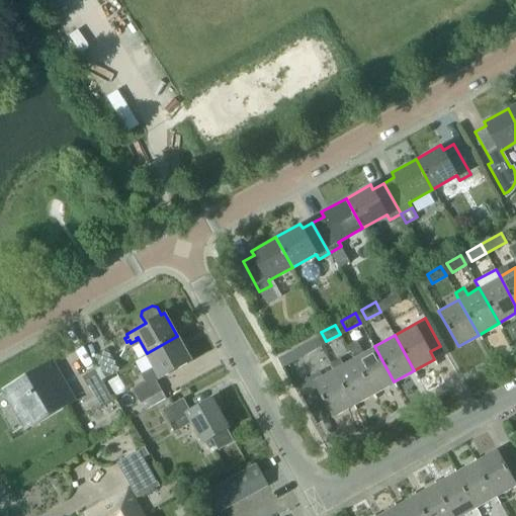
[(141,401),(162,390),(156,377),(159,375),(160,376),(190,359),(177,336),(147,353),(153,365),(141,371),(145,380),(134,387),(141,401)]
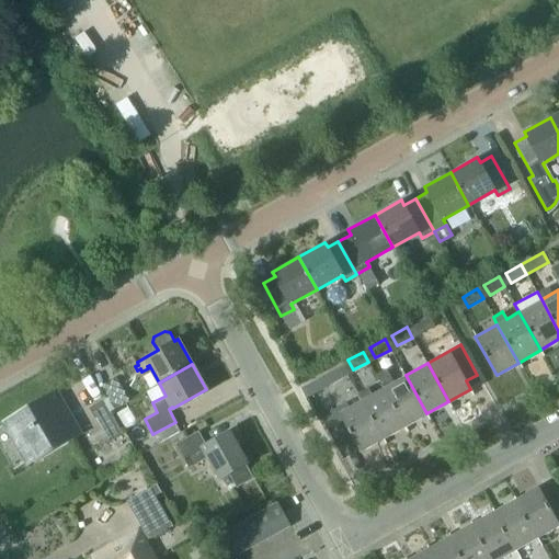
[(326,386),(348,374),(342,364),(320,376),(326,386)]
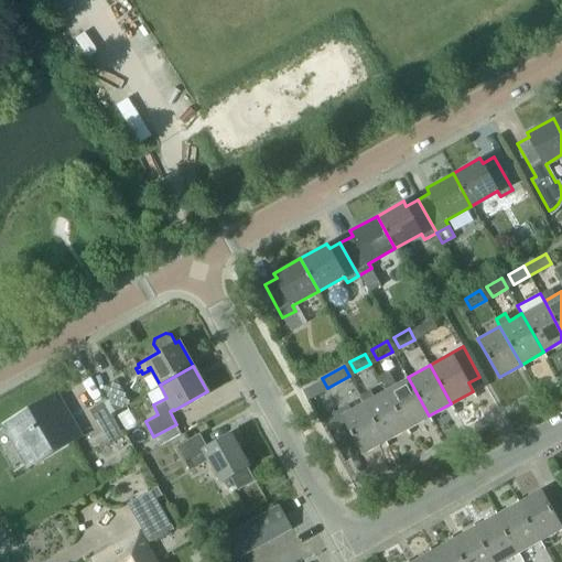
[(407,428),(429,415),(408,377),(395,385),(387,369),(377,375),(386,389),(407,428)]
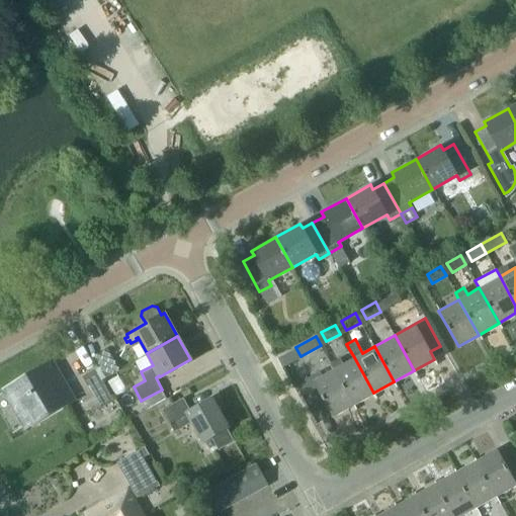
[(118,368),(106,348),(93,355),(105,376),(118,368)]
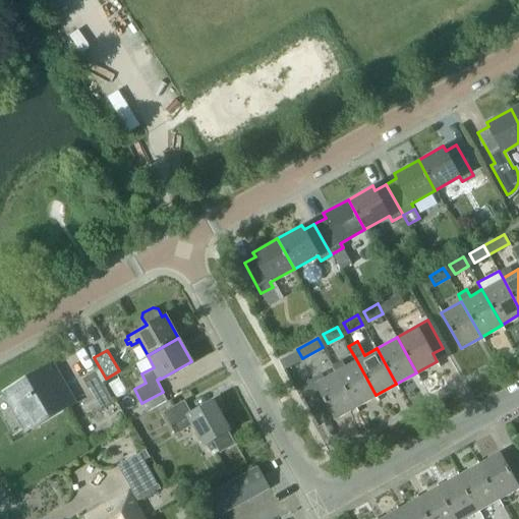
[(376,395),(356,359),(344,366),(340,358),(332,363),(336,370),(356,406),(376,395)]
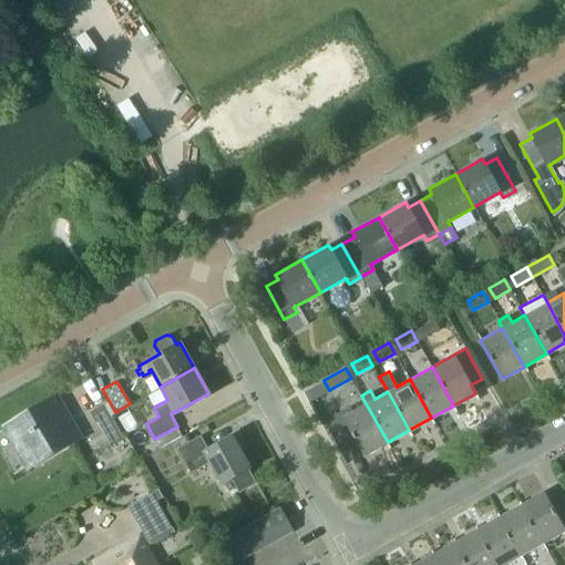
[(84,437),(59,391),(0,424),(27,469),(84,437)]
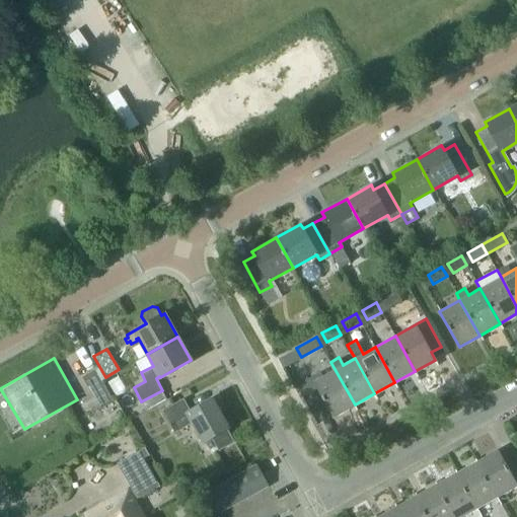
[(82,375),(100,408),(114,399),(95,368),(82,375)]
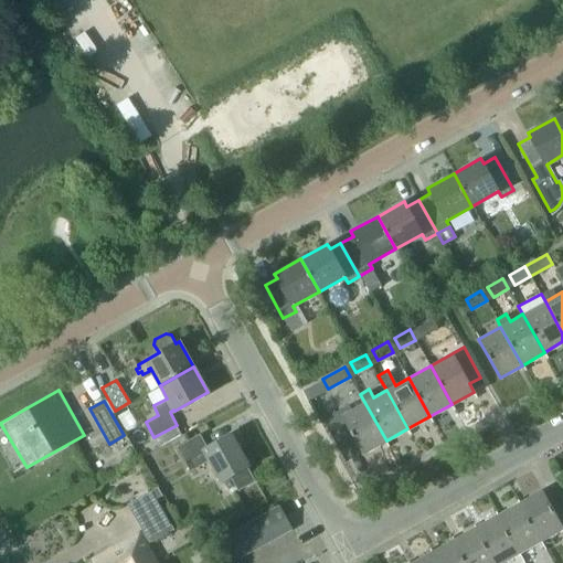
[(363,454),(386,441),(364,402),(351,410),(348,404),(331,413),(335,418),(326,424),(346,459),(361,450),(363,454)]
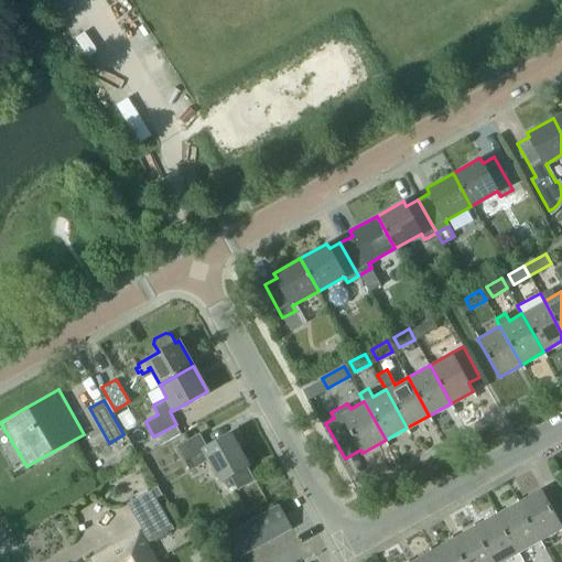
[(249,475),(245,466),(248,464),(230,433),(206,446),(198,432),(175,445),(188,469),(208,458),(220,481),(229,475),(236,487),(248,481),(249,475)]
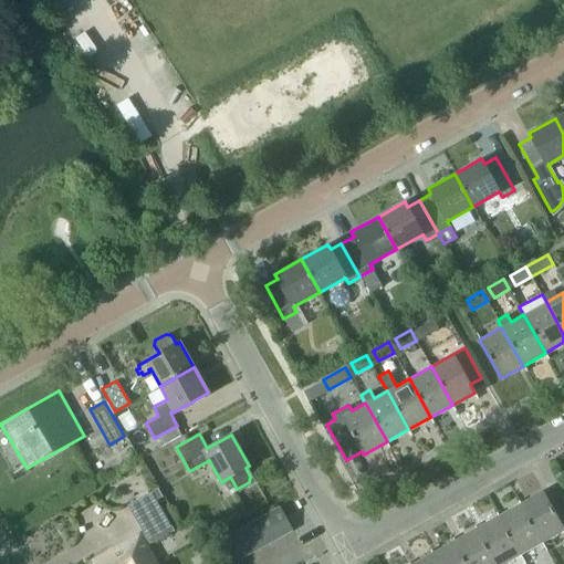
[(155,563),(144,545),(173,529),(156,498),(162,494),(157,487),(126,504),(143,532),(138,534),(93,560),(95,563),(155,563)]
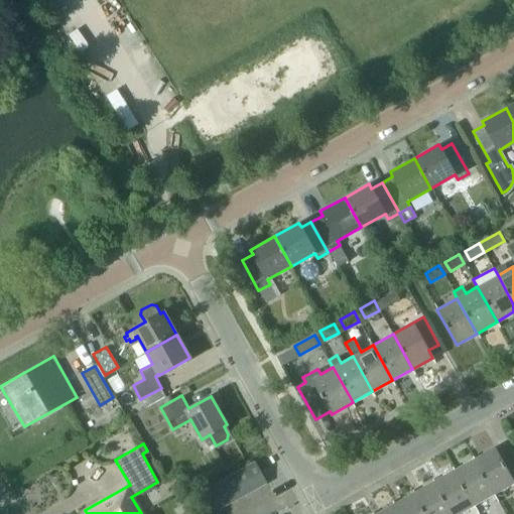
[(513,482),(494,446),(474,459),(494,494),(513,482)]
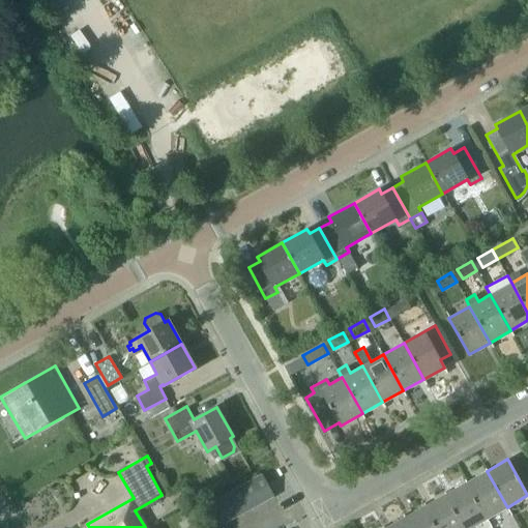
[(487,519),(507,507),(487,471),(466,482),(487,519)]
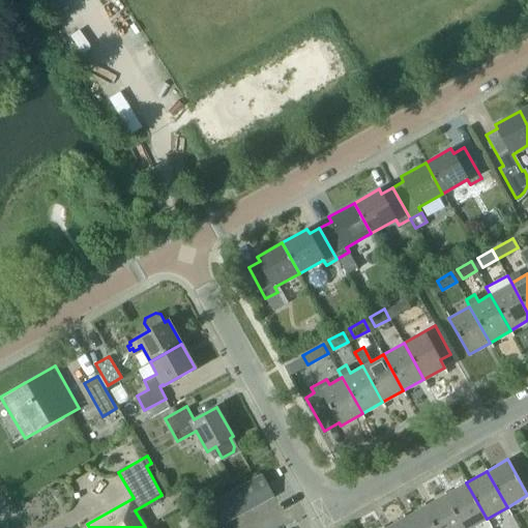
[(263,500),(274,495),(272,490),(270,488),(267,481),(263,473),(252,478),(263,500)]
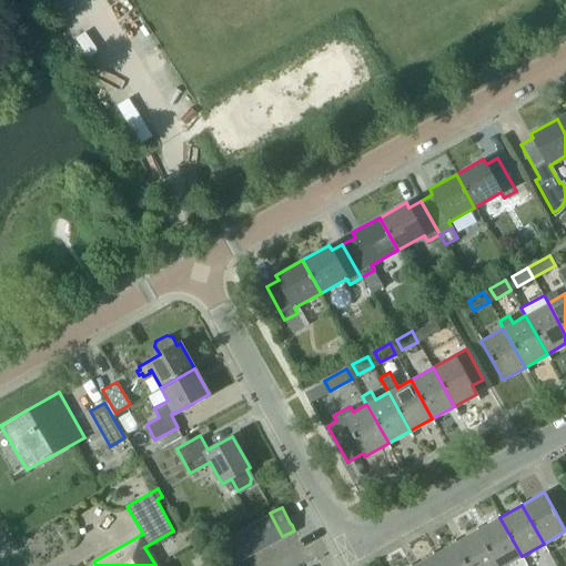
[(282,536),(270,513),(259,519),(271,543),(282,536)]
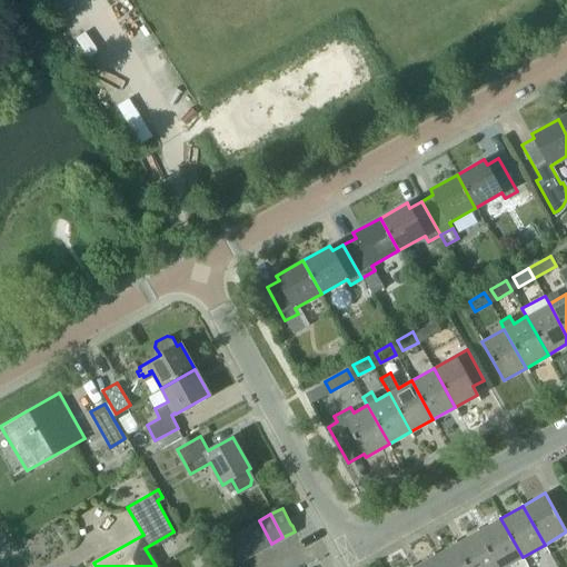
[(499,566),(504,566),(523,557),(500,518),(478,530),(499,566)]
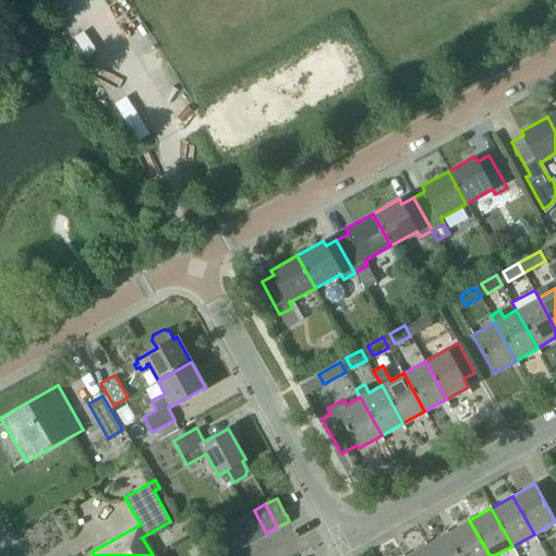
[(254,510),(242,517),(254,540),(266,533),(254,510)]
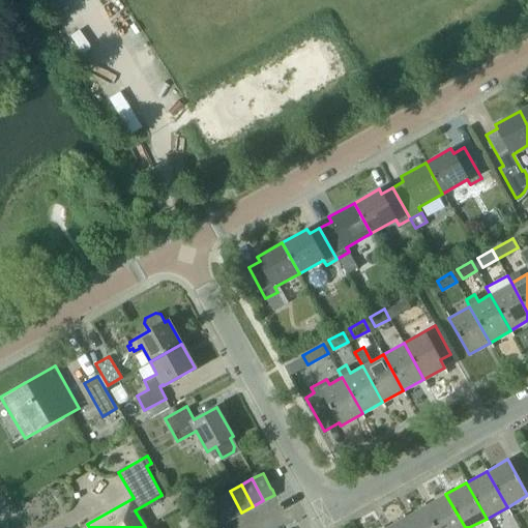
[(231,519),(241,512),(230,491),(218,497),(231,519)]
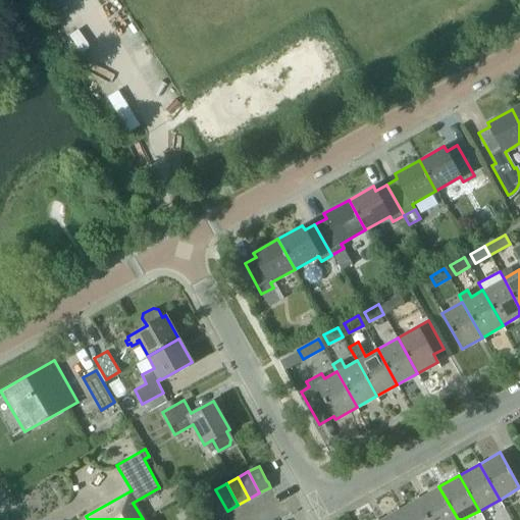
[(430,519),(458,519),(438,486),(418,498),(430,519)]
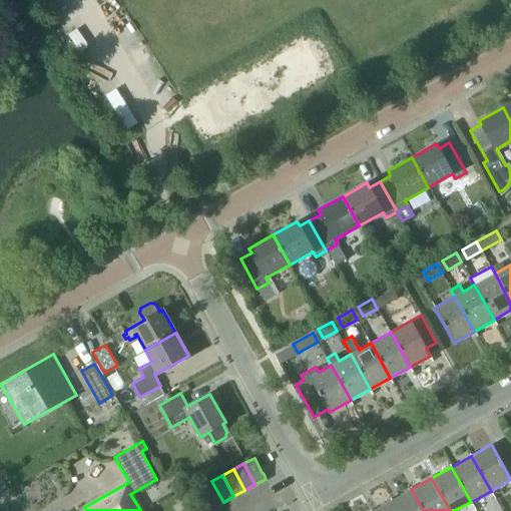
[(211,481),(201,486),(212,507),(223,502),(211,481)]
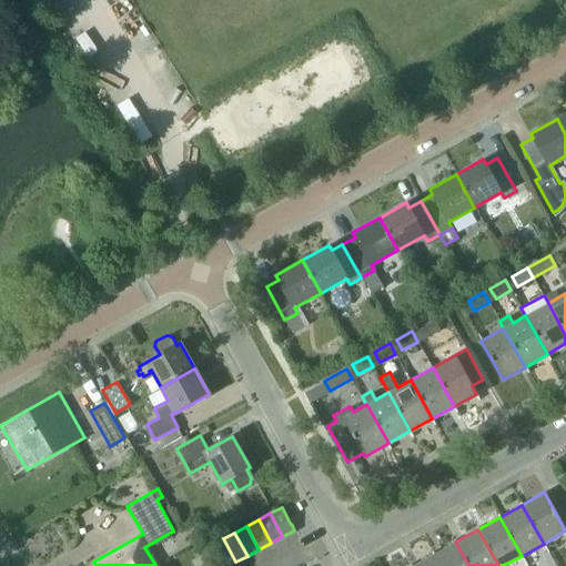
[(468,565),(455,542),(434,554),(440,565),(468,565)]
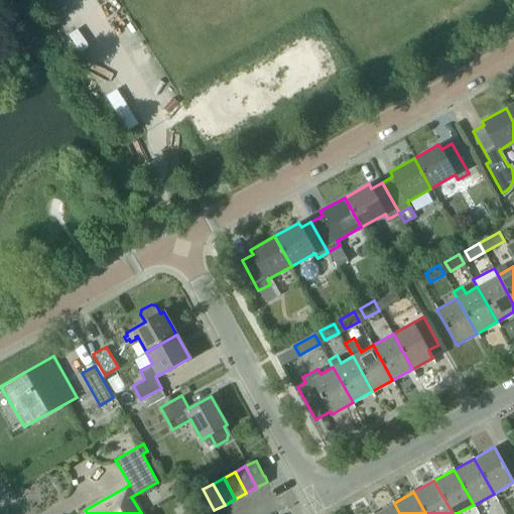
[(399,513),(394,503),(374,513),(399,513)]
